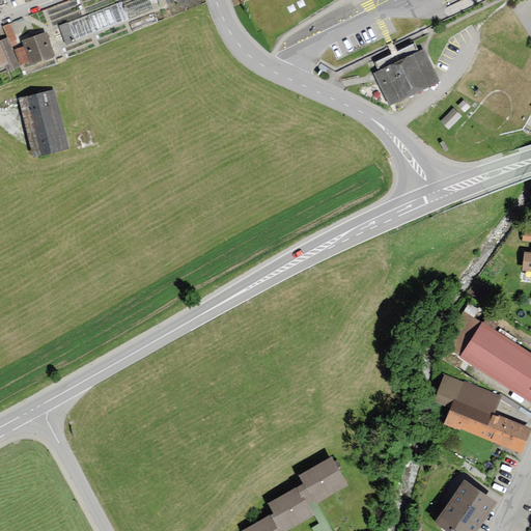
[(98,9),(59,25),(65,40),(104,25),(98,9)]
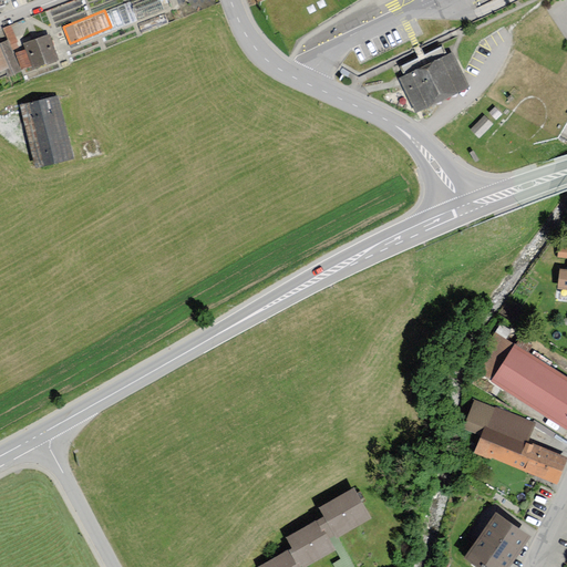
[(49,35),(24,44),(33,69),(58,60),(49,35)]
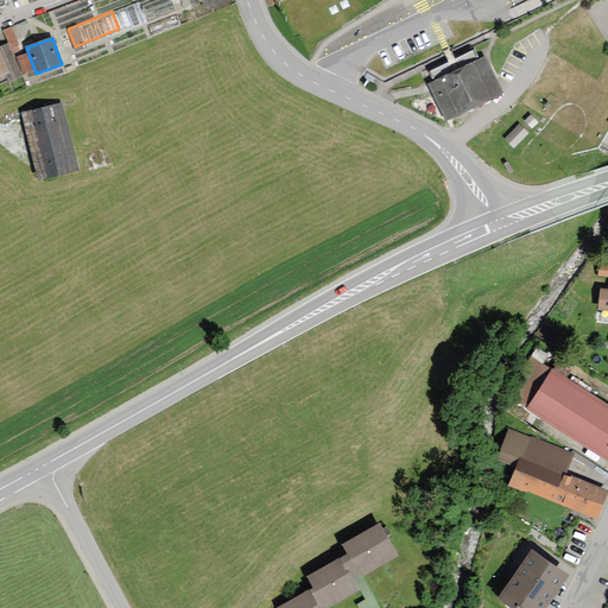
[(483,57),(430,84),(448,119),(500,92),(486,64),(483,57)]
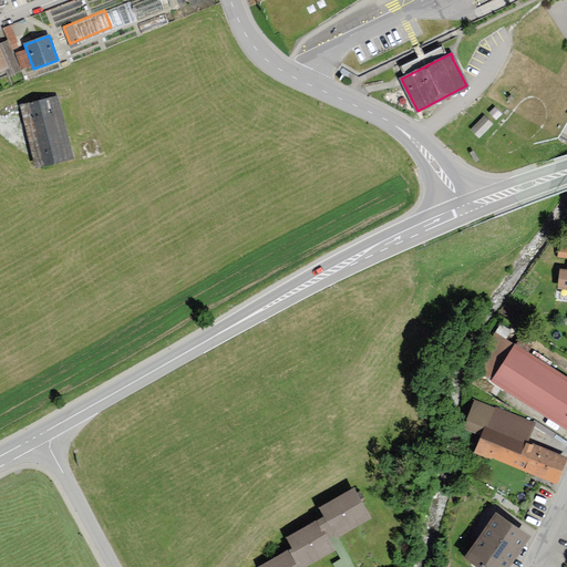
[(57,98),(21,106),(37,166),(72,157),(57,98)]
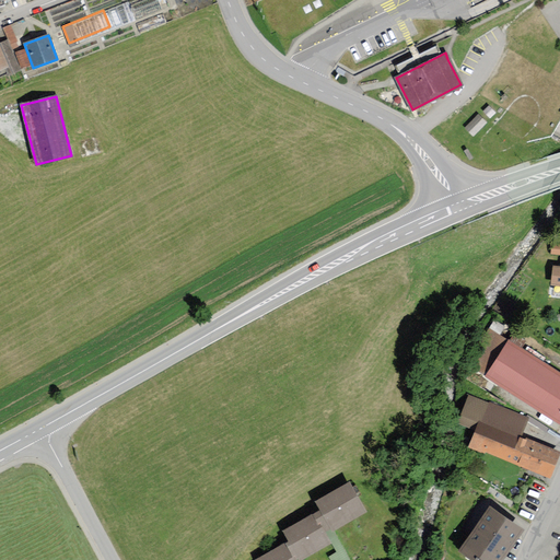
[(488,123),(478,114),(465,128),(474,137),(488,123)]
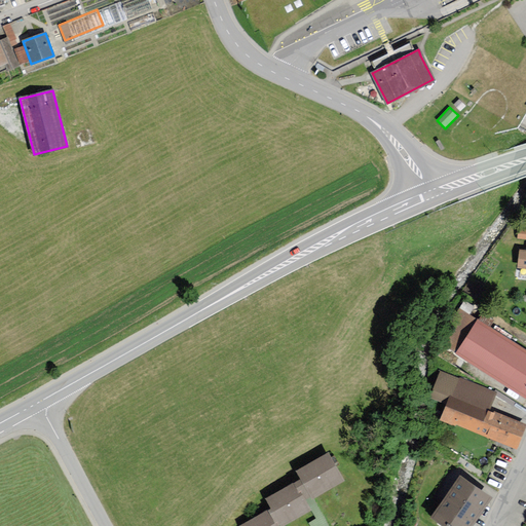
[(525,348),(479,318),(458,351),(525,395),(525,348)]
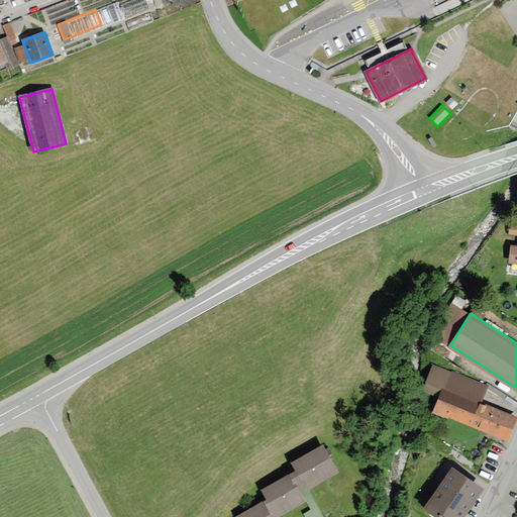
[(516,415),(443,385),(433,409),(508,440),(516,418),(516,415)]
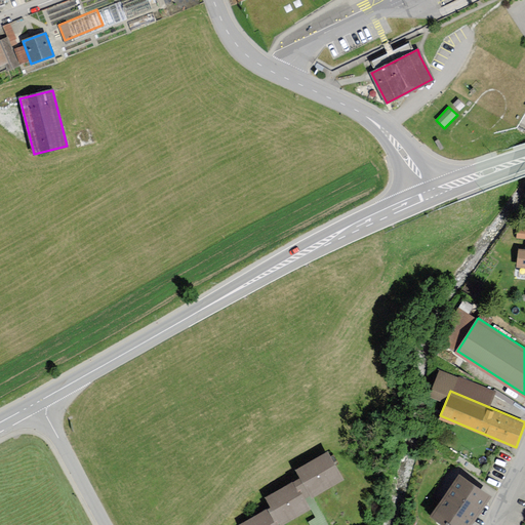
[(278,524),(311,507),(305,495),(311,491),(313,495),(345,478),(330,450),(298,467),(304,477),(268,495),(273,505),(243,520),(245,524),(278,524)]
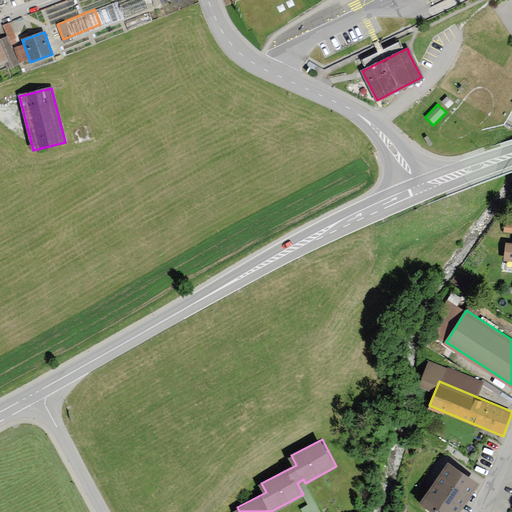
[(448,468),(423,505),(432,511),(457,511),(475,486),(448,468)]
